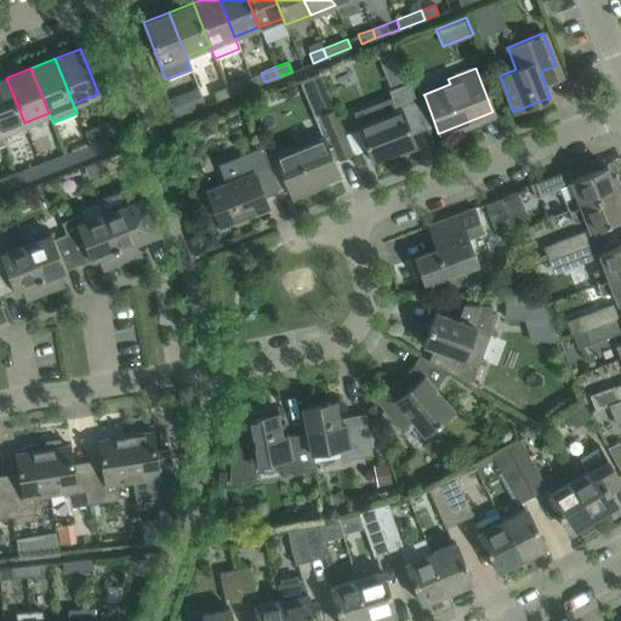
[(319,74),(305,80),(308,90),(324,84),(319,74)]
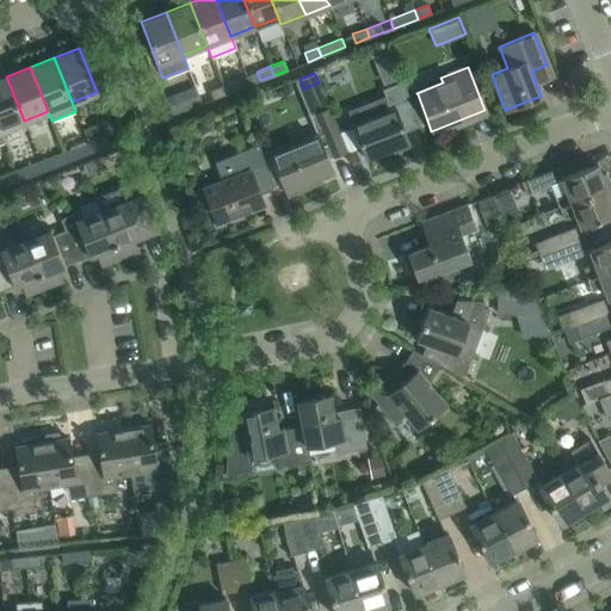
[(0,129),(24,121),(6,76),(0,78),(0,129)]
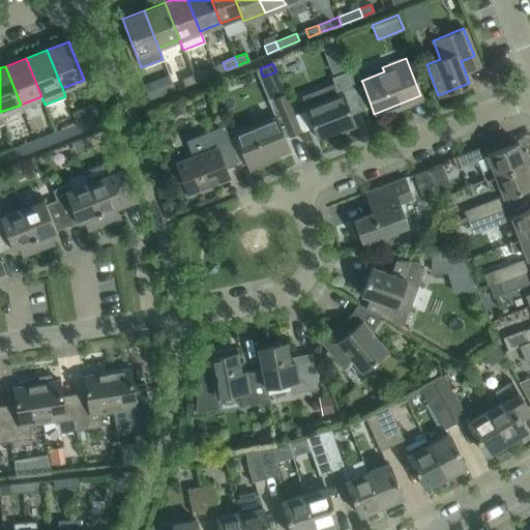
[(204,69),(193,74),(196,82),(207,77),(204,69)]
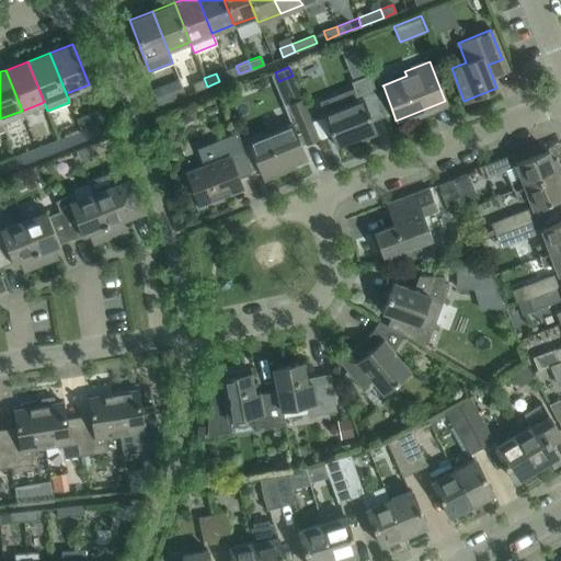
[(375,90),(368,75),(351,81),(357,100),(323,114),(335,146),(368,134),(369,136),(375,133),(370,121),(385,115),(382,111),(375,90)]
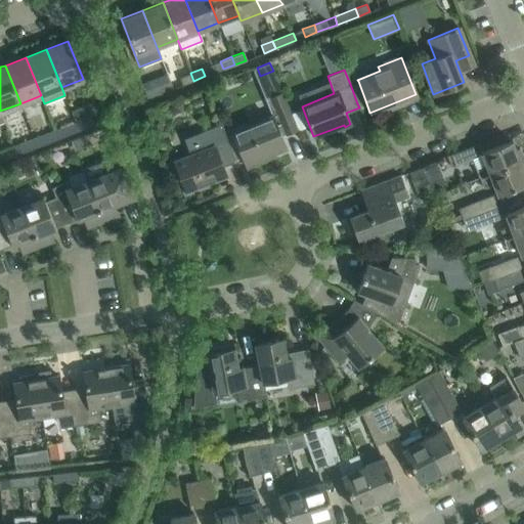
[(193,81),(190,73),(179,78),(182,85),(193,81)]
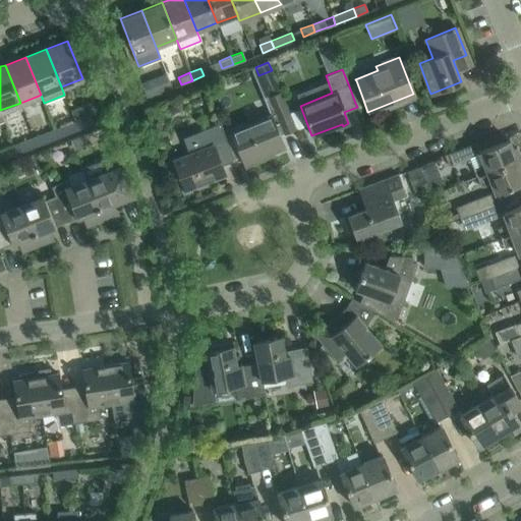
[(143,91),(147,99),(160,93),(172,88),(169,80),(158,84),(158,85),(143,91)]
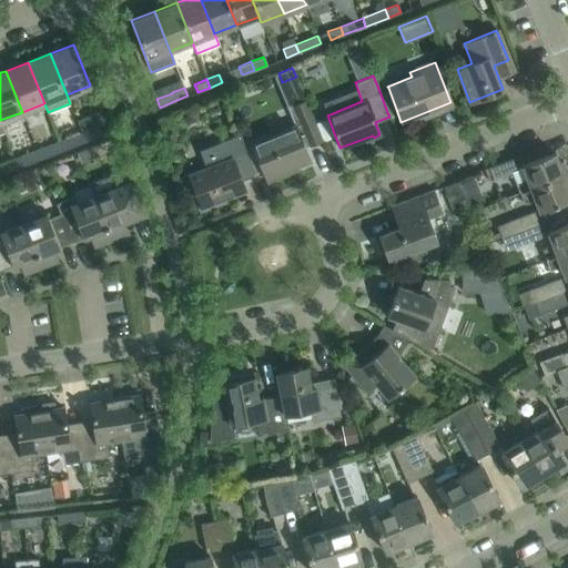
[(388,88),(379,91),(387,112),(396,109),(388,88)]
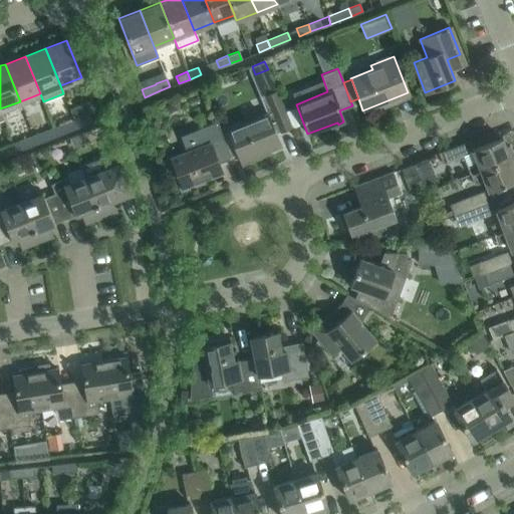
[(291,126),(276,89),(264,95),(270,111),(227,130),(242,165),(255,159),(257,155),(279,146),(275,134),(291,126)]
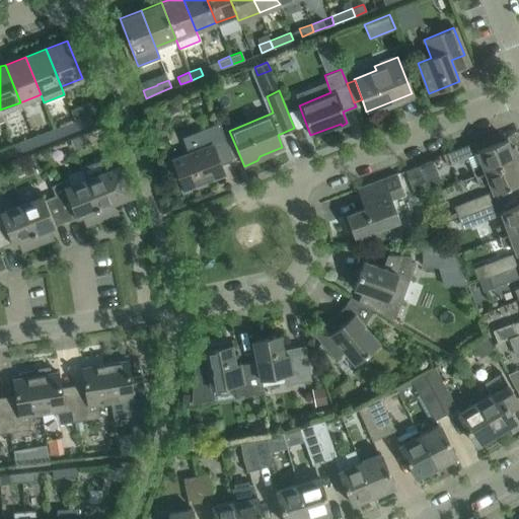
[(89,115),(74,121),(77,129),(92,123),(89,115)]
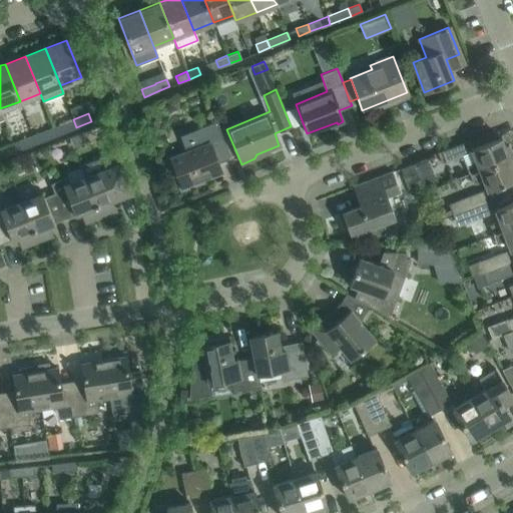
[(76,127),(73,119),(53,127),(56,135),(76,127)]
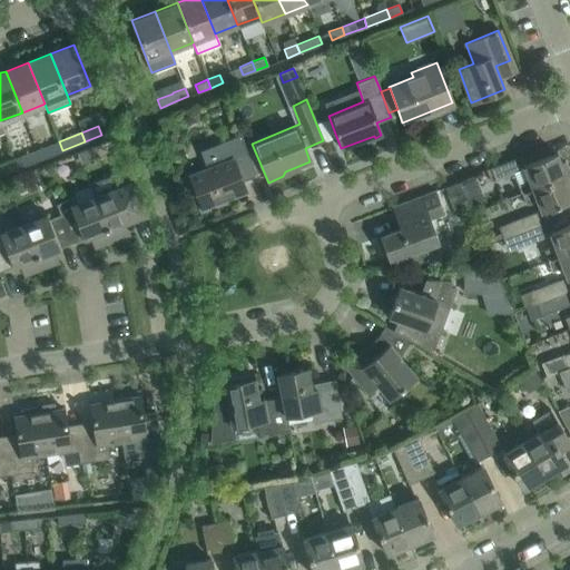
[(196,194),(202,208),(246,192),(242,182),(256,176),(244,143),(241,135),(215,144),(222,161),(188,175),(192,182),(179,186),(184,198),(196,194)]
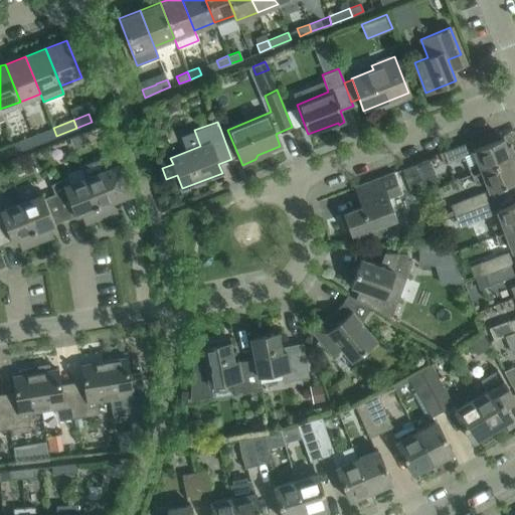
[(56,136),(53,128),(33,136),(36,144),(56,136)]
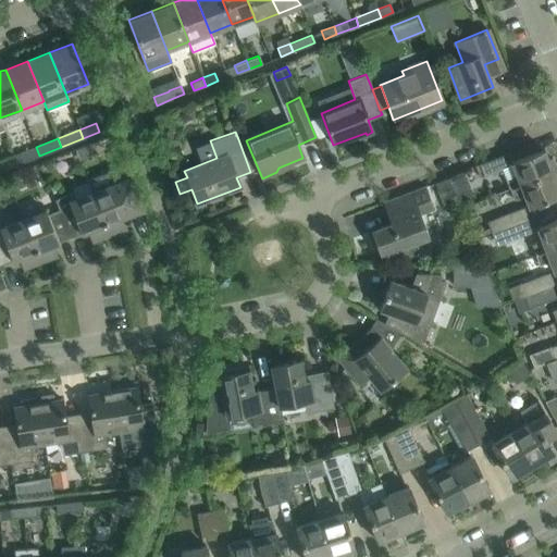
[(94,153),(89,144),(75,149),(79,160),(94,153)]
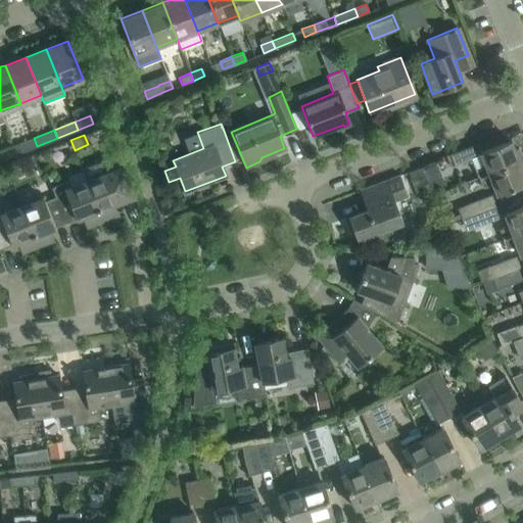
[(37,146),(34,138),(12,146),(16,154),(37,146)]
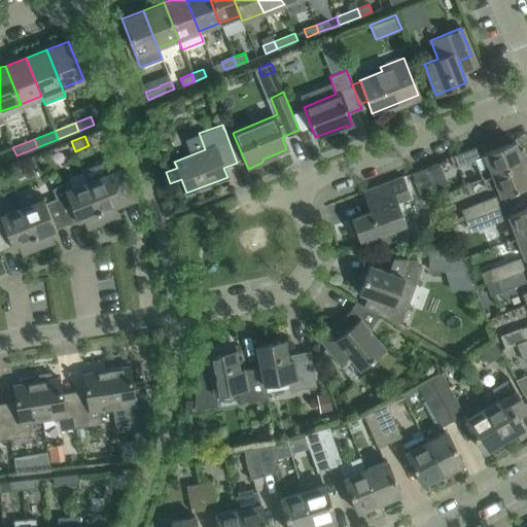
[(475,160),(482,178),(526,162),(521,149),(518,150),(514,141),(483,153),(484,155),(480,156),(476,146),(453,154),(457,167),(475,160)]
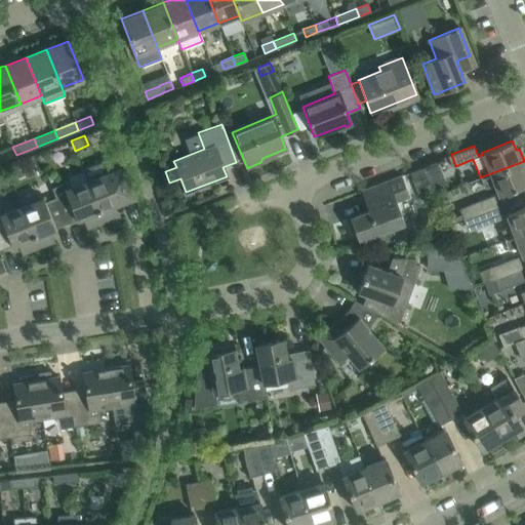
[(0,161),(16,155),(12,147),(0,151),(0,161)]
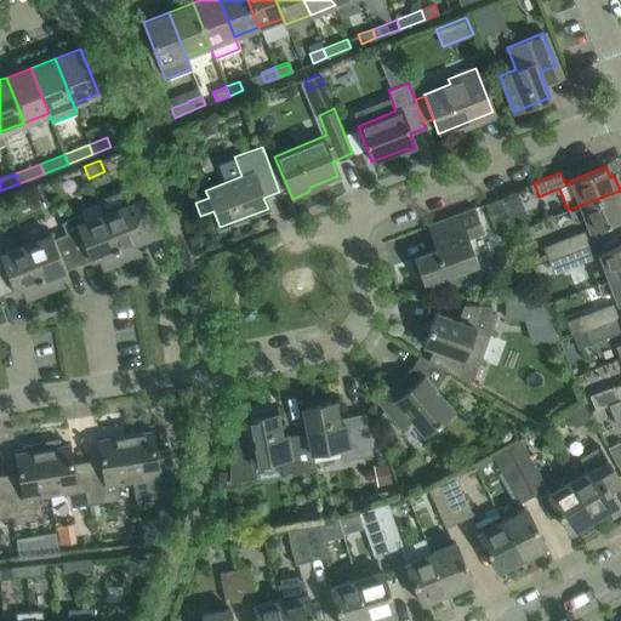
[(140,198),(135,186),(110,194),(115,209),(102,214),(120,262),(140,255),(135,243),(142,240),(142,239),(159,232),(146,197),(140,198)]
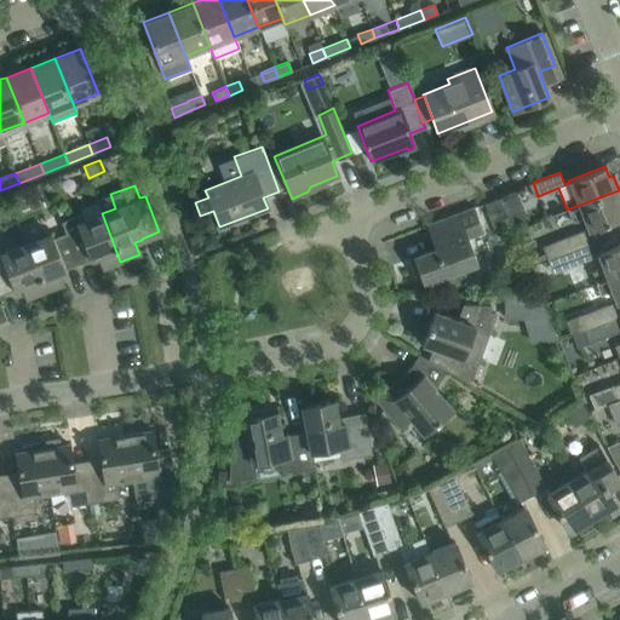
[(619,205),(619,193),(619,190),(567,210),(572,222),(583,217),(587,230),(619,217),(619,206),(619,205)]
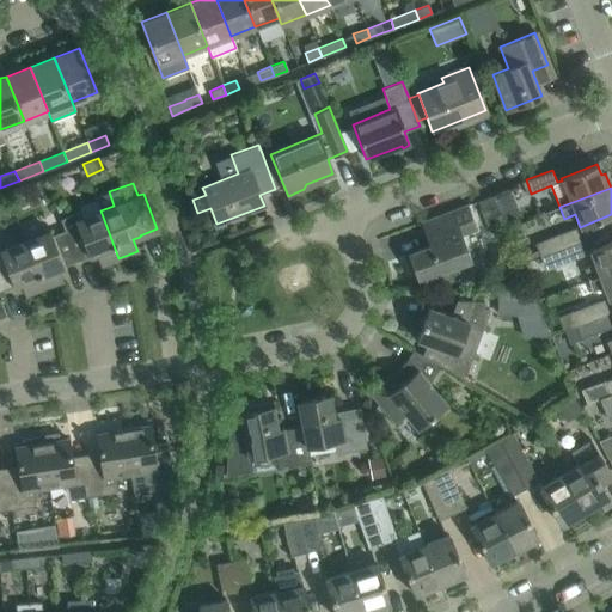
[(477,201),(482,212),(499,206),(495,195),(477,201)]
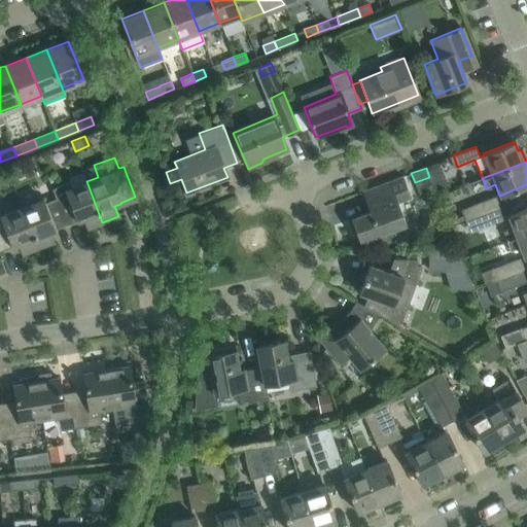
[(360,241),(376,235),(377,239),(378,242),(379,243),(380,244),(382,244),(383,245),(386,244),(388,244),(391,243),(393,242),(393,241),(394,240),(394,238),(394,237),(394,235),(392,229),(405,224),(396,202),(409,197),(401,176),(377,185),(381,198),(366,203),(370,211),(351,218),(360,241)]
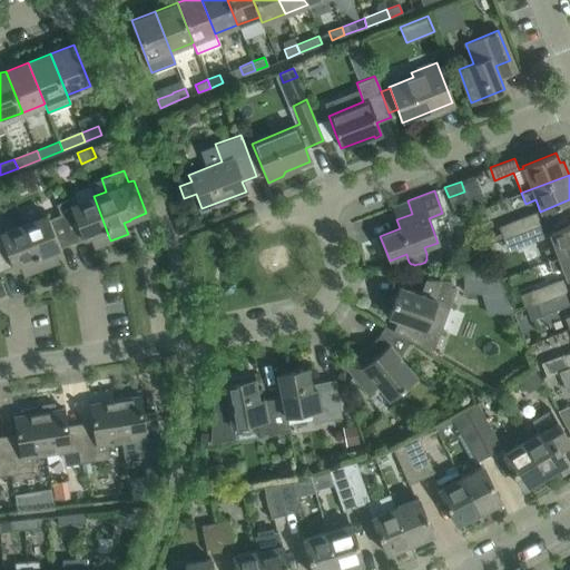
[(110,241),(94,196),(78,203),(76,196),(56,204),(60,214),(71,243),(82,238),(84,239),(89,237),(94,248),(110,241)]
